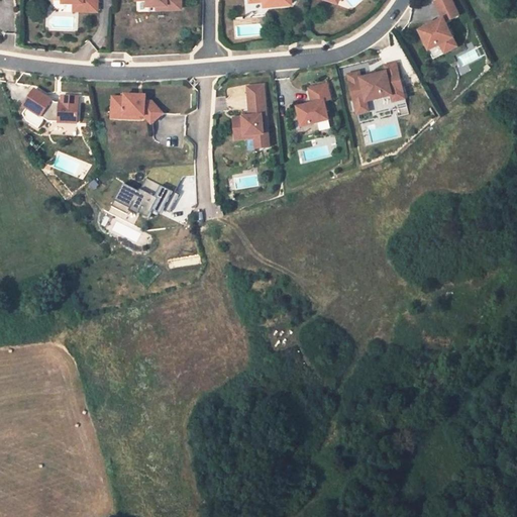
[(63,0),(64,1),(74,1),(84,2),(83,10),(98,10),(98,0),(63,0)]
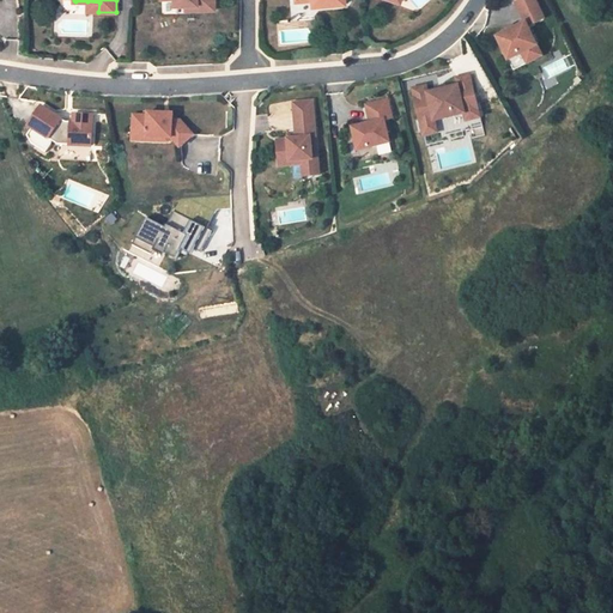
[(176,0),(177,6),(188,5),(200,4),(200,10),(218,7),(217,0),(176,0)]
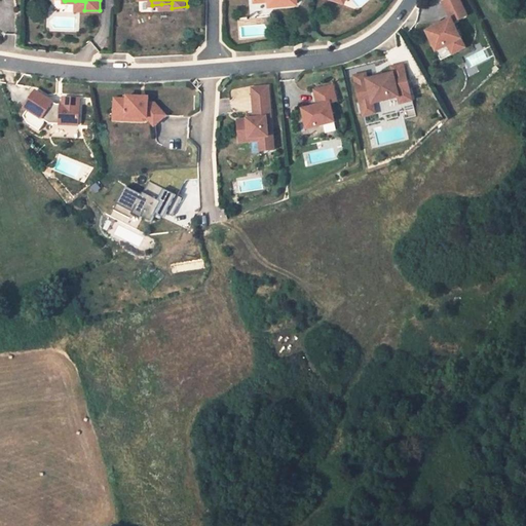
[(461,39),(453,23),(467,16),(458,0),(446,0),(443,2),(451,20),(442,25),(437,27),(426,32),(437,51),(461,39)]
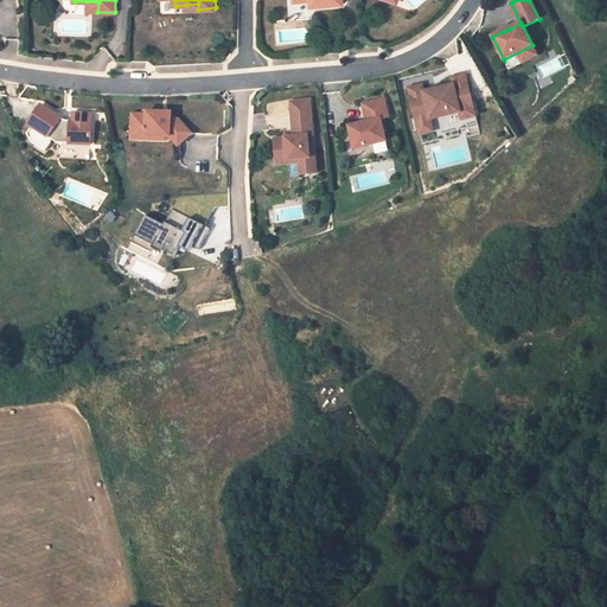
[(97,12),(98,2),(87,1),(87,12),(97,12)]
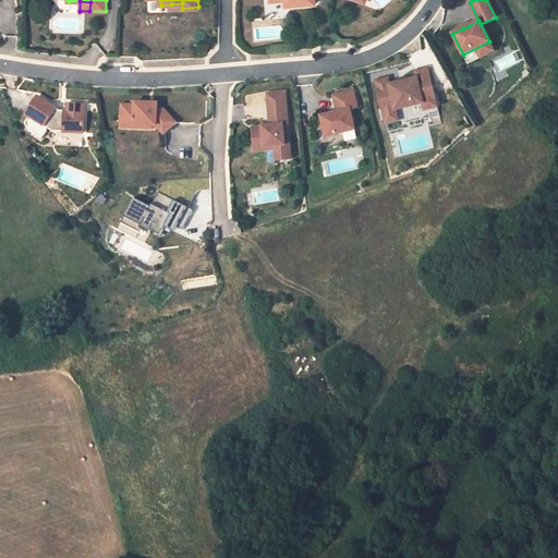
[(468,64),(494,51),(489,41),(463,55),(468,64)]
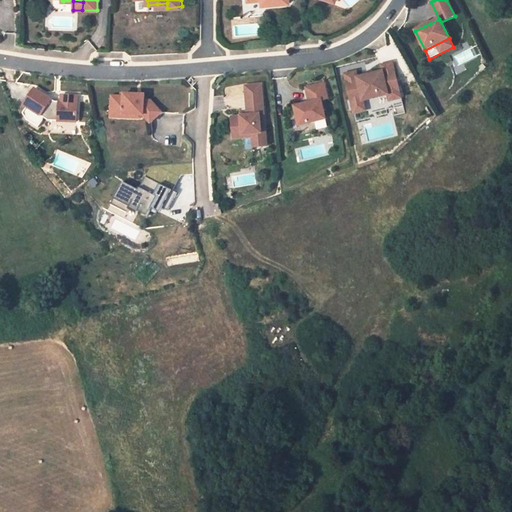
[(401,99),(393,63),(381,65),(383,72),(375,73),(372,71),(367,73),(365,76),(357,78),(357,75),(345,78),(352,104),(364,102),(388,96),(390,102),(401,99)]
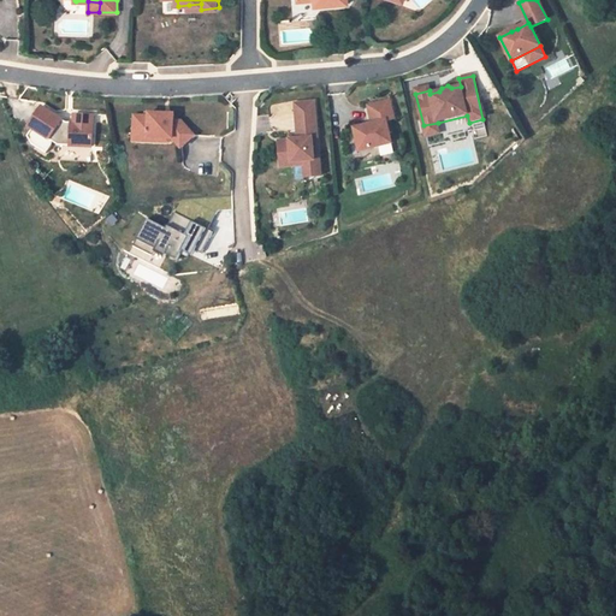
[(321,176),(314,101),(295,102),(298,135),(298,138),(290,140),(279,141),(280,159),(292,158),(292,163),(303,161),(304,165),(306,177),(321,176)]
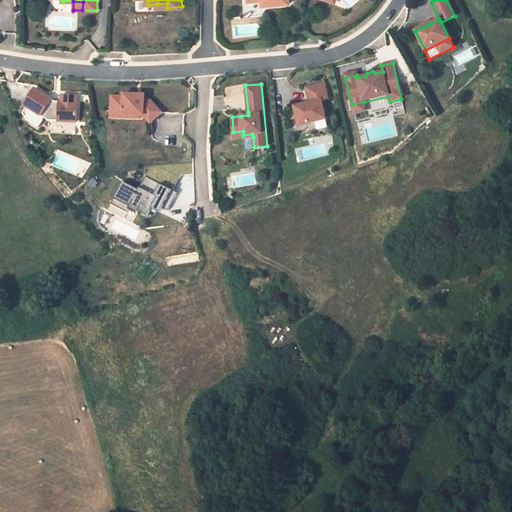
[(325,119),(321,101),(327,99),(324,84),(306,88),(309,103),(294,106),(299,126),(325,119)]
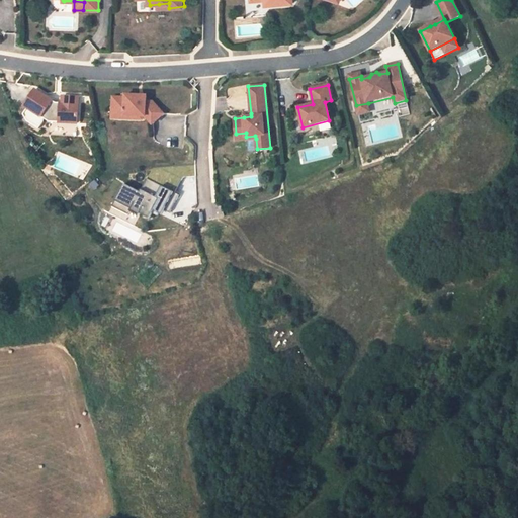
[(28,108),(24,114),(27,121),(39,128),(46,119),(50,122),(78,123),(79,96),(63,96),(63,103),(56,103),(35,89),(24,106),(28,108)]
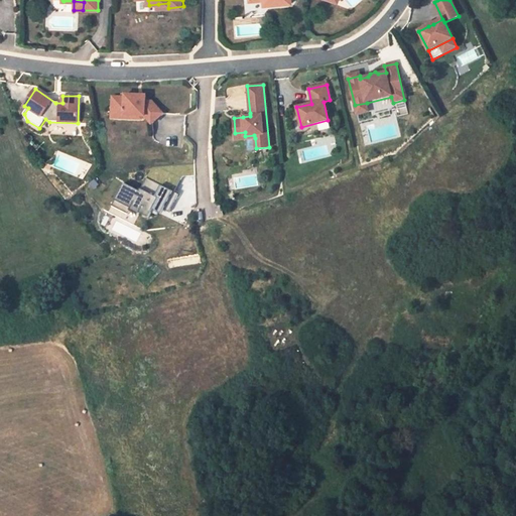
[(125,98),(113,97),(112,110),(125,111),(124,116),(142,116),(144,116),(151,124),(162,114),(151,101),(145,101),(139,101),(139,96),(125,95),(125,98)]
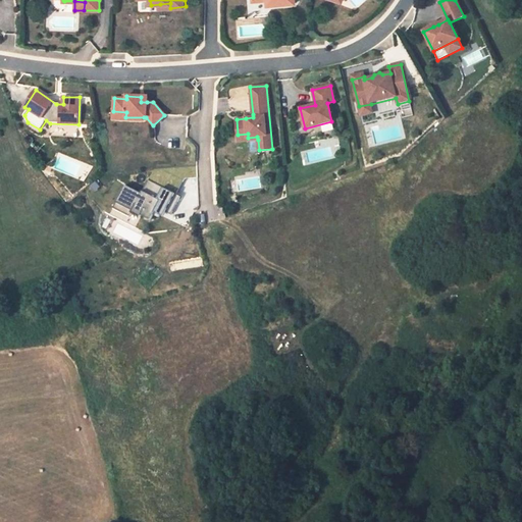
[(373,113),(371,104),(359,106),(361,116),(373,113)]
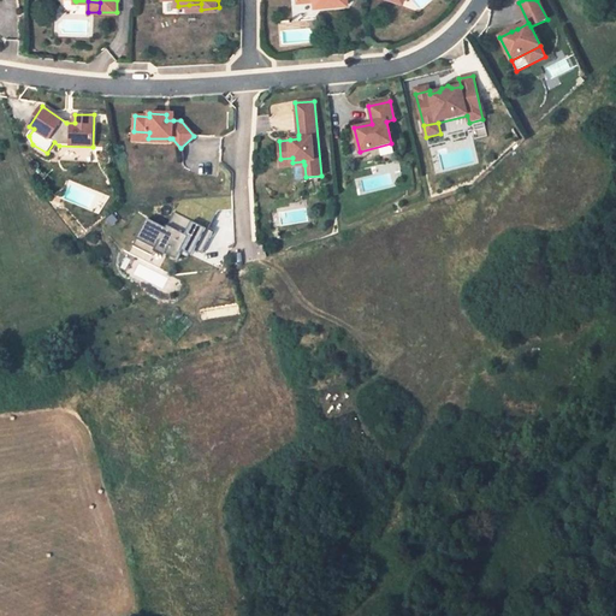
[(148,138),(149,132),(134,131),(134,141),(170,142),(170,138),(148,138)]
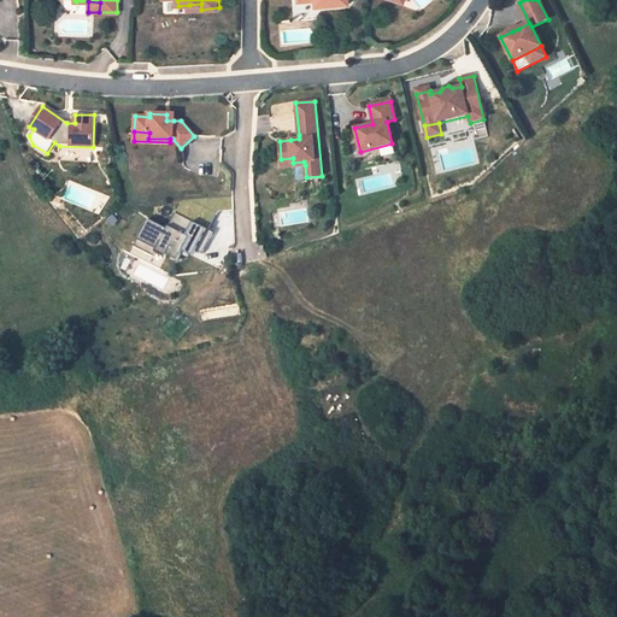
[(59,146),(59,160),(92,162),(93,147),(59,146)]
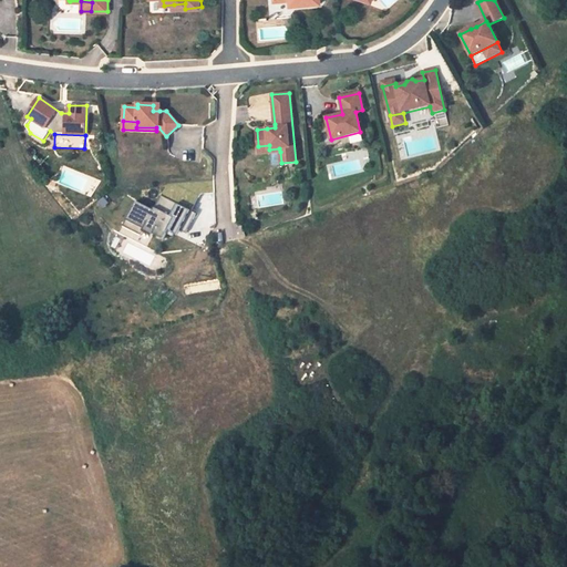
[(153,209),(136,200),(126,220),(144,229),(143,232),(152,236),(154,234),(164,239),(166,233),(173,236),(176,228),(186,234),(196,213),(161,195),(153,209)]
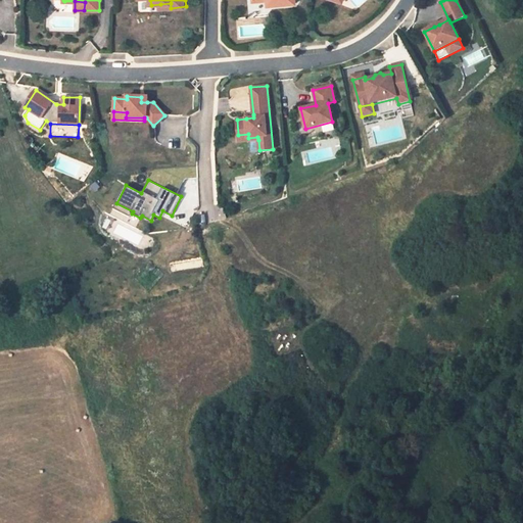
[(133,211),(116,203),(113,208),(130,217),(132,214),(133,211)]
